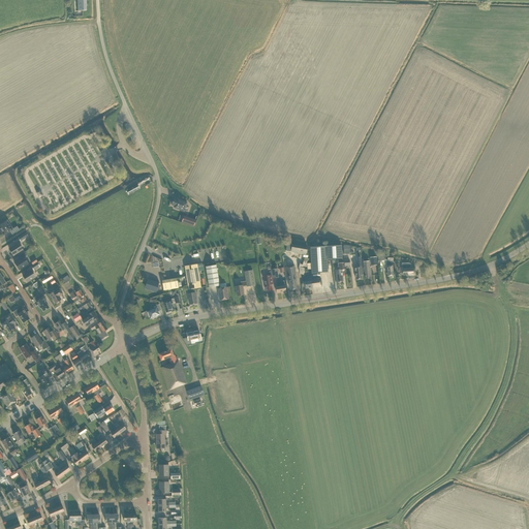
[(76,0),(78,11),(86,10),(86,6),(87,6),(87,3),(86,3),(86,1),(87,1),(86,0),(76,0)]
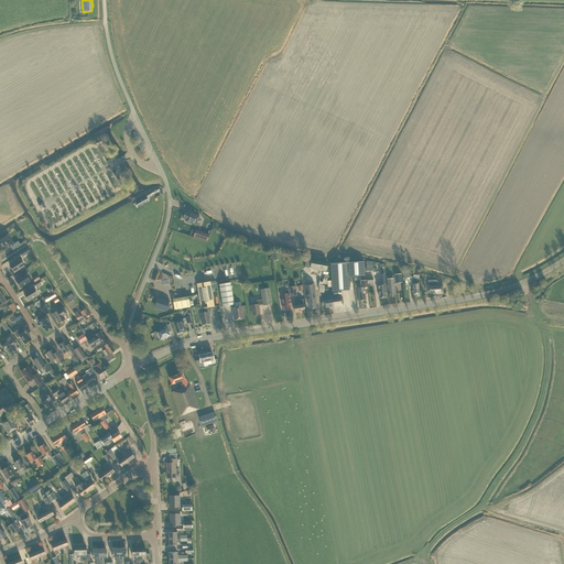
[(147,197),(136,204),(138,208),(149,202),(147,197)]
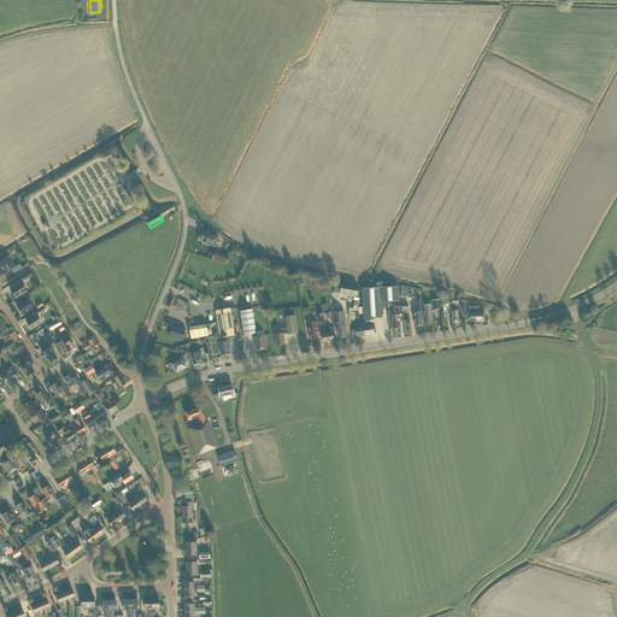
[(218,236),(209,233),(206,233),(206,234),(203,233),(200,239),(204,240),(203,242),(215,247),(218,236)]
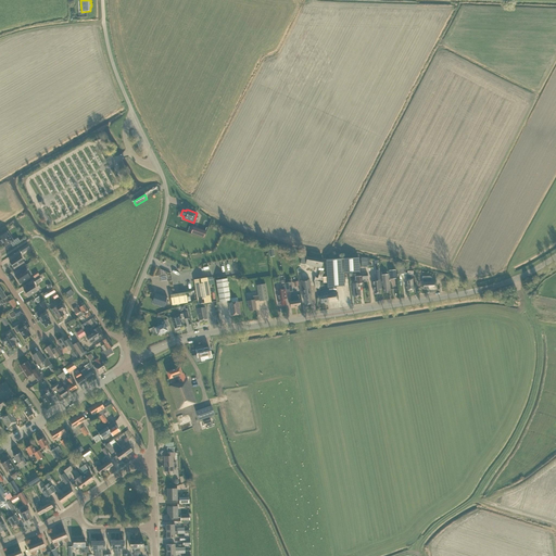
[(0,237),(0,240),(4,248),(11,243),(13,247),(20,242),(17,238),(13,241),(8,232),(0,237)]
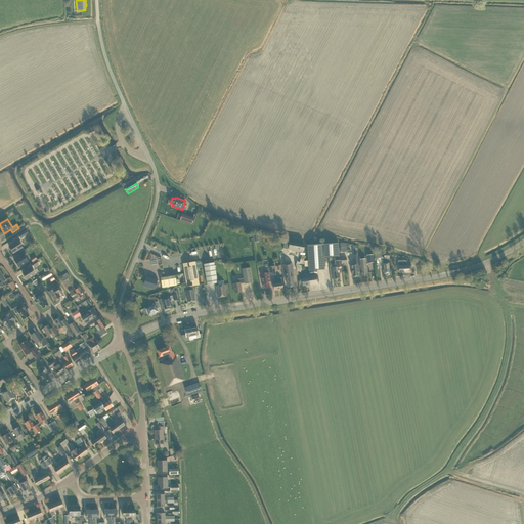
[(17,235),(20,239),(28,234),(26,230),(17,235)]
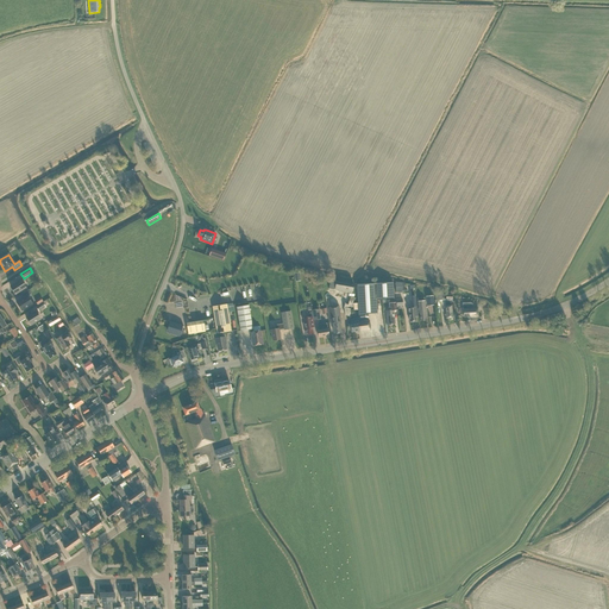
[(11,287),(16,295),(26,288),(22,281),(11,287)]
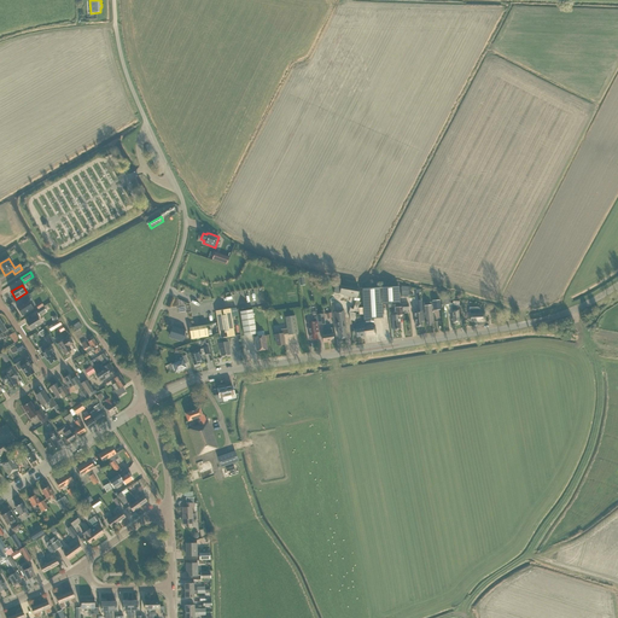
[(339,295),(357,298),(359,289),(342,286),(336,285),(333,293),(339,295)]
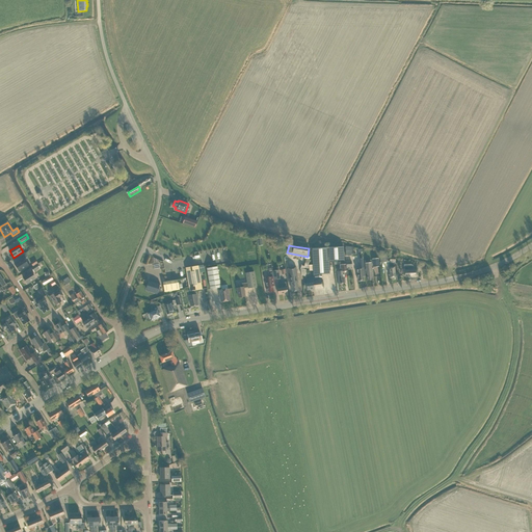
[(314,289),(314,291),(323,289),(321,274),(329,274),(328,261),(344,260),(343,246),(312,248),(313,265),(313,268),(314,274),(312,275),(312,277),(306,278),(308,290),(314,289)]
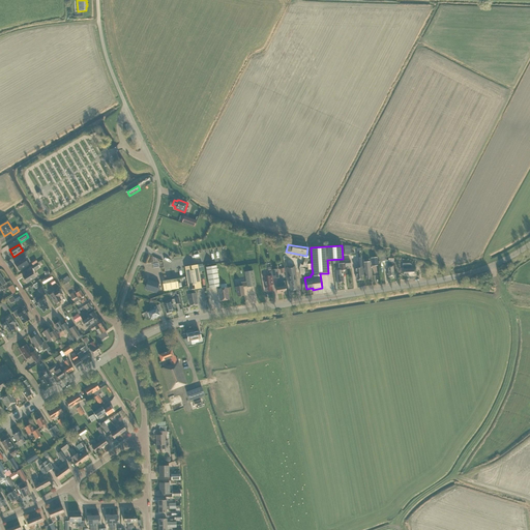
[(15,264),(19,271),(29,265),(24,258),(27,256),(25,253),(19,257),(21,260),(15,264)]
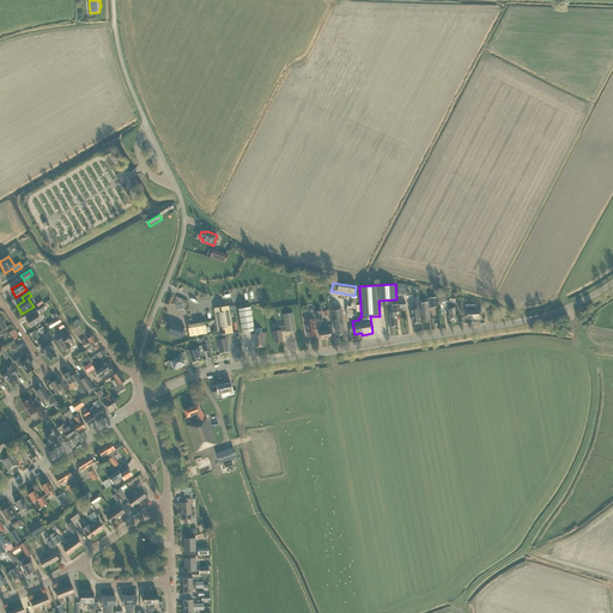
[(347,317),(352,319),(358,301),(353,299),(351,308),(347,305),(346,310),(347,317)]
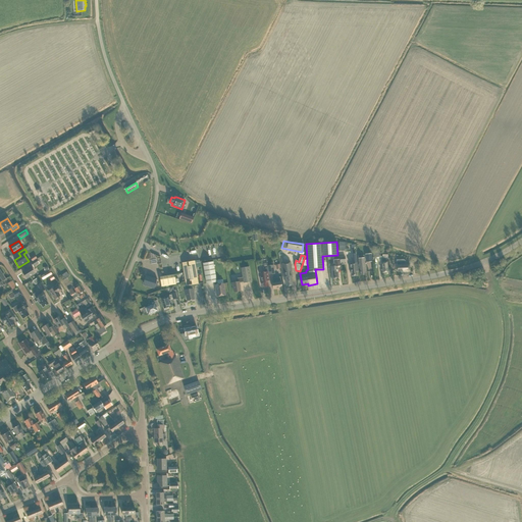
[(358,258),(359,264),(358,264),(359,269),(360,269),(361,275),(365,274),(365,272),(366,272),(365,264),(364,255),(358,256),(357,256),(357,258),(358,258)]
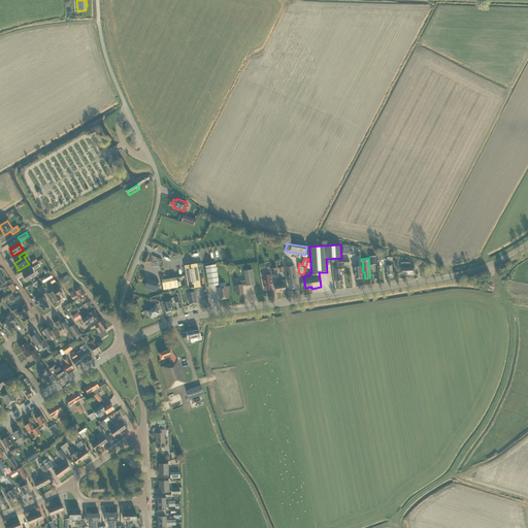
[(334,270),(335,278),(335,282),(342,282),(341,277),(341,269),(344,269),(343,262),(337,263),(338,269),(334,270)]
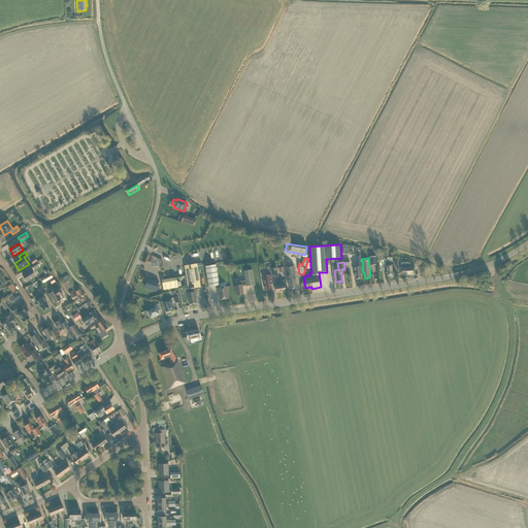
[(188,298),(189,304),(196,303),(195,297),(196,297),(195,292),(194,292),(193,289),(200,287),(196,264),(185,266),(186,276),(188,289),(189,289),(189,293),(187,293),(188,298)]
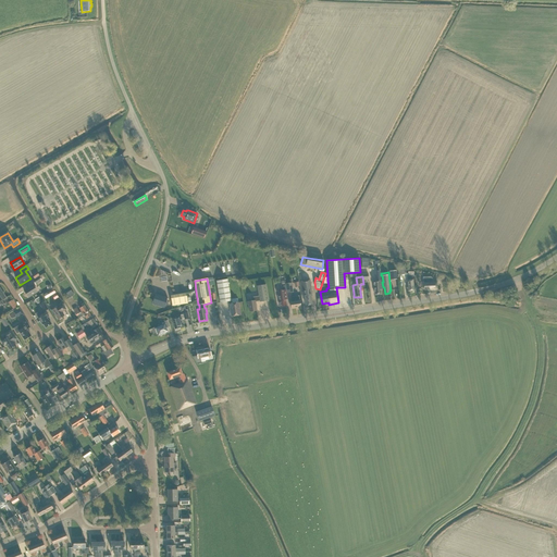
[(227,280),(217,281),(220,302),(229,301),(230,305),(232,317),(240,314),(238,302),(232,304),(232,300),(231,300),(227,280)]
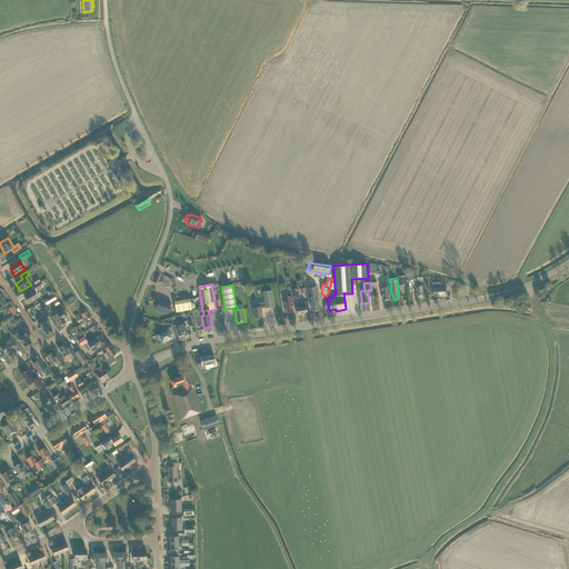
[(447,288),(438,288),(438,286),(433,287),(433,290),(432,290),(432,296),(439,296),(439,297),(447,297),(447,296),(448,296),(447,288)]
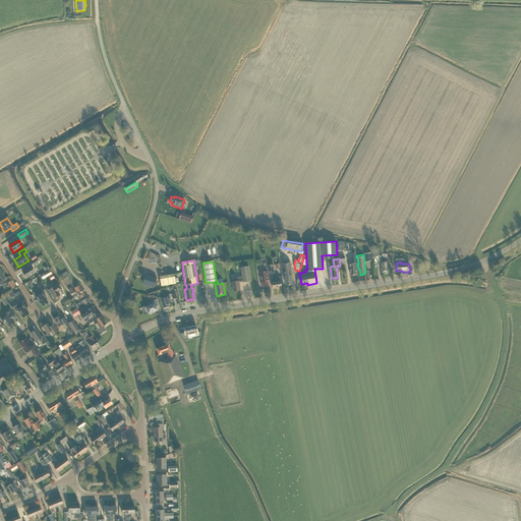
[(292,277),(290,263),(281,264),(283,279),(285,279),(286,286),(292,285),(291,278),(292,277)]
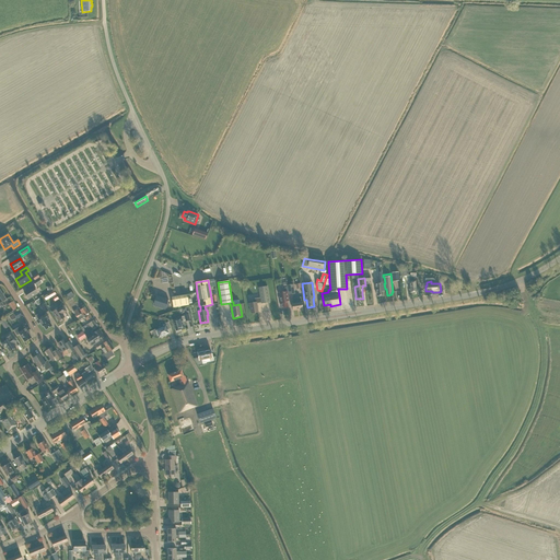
[(253,303),(249,303),(251,314),(258,312),(257,303),(261,302),(261,304),(270,302),(267,286),(258,288),(260,298),(253,299),(253,303)]
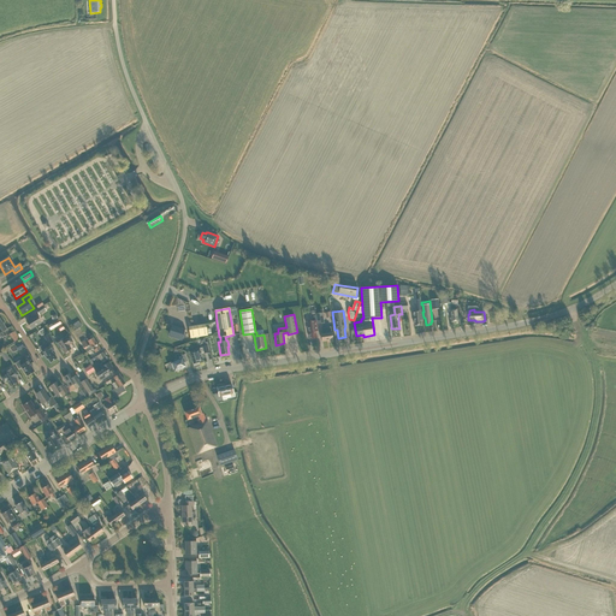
[(27,321),(31,330),(41,323),(36,315),(27,321)]
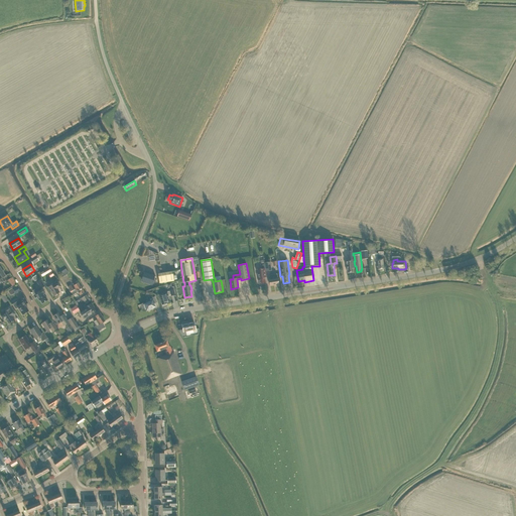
[(265,283),(264,278),(266,277),(265,268),(264,268),(264,265),(261,265),(261,268),(257,269),(259,284),(265,283)]
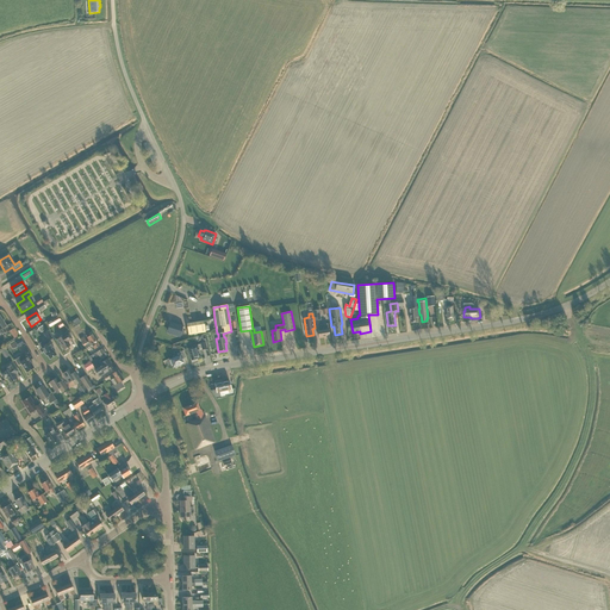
[(170,322),(167,331),(180,335),(184,325),(170,322)]
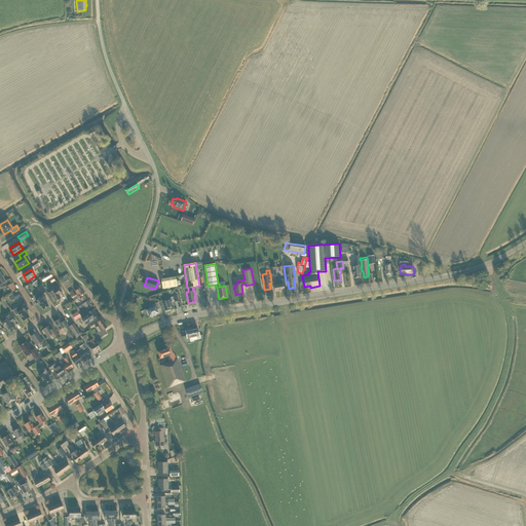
[(167,289),(178,287),(176,277),(165,279),(167,289)]
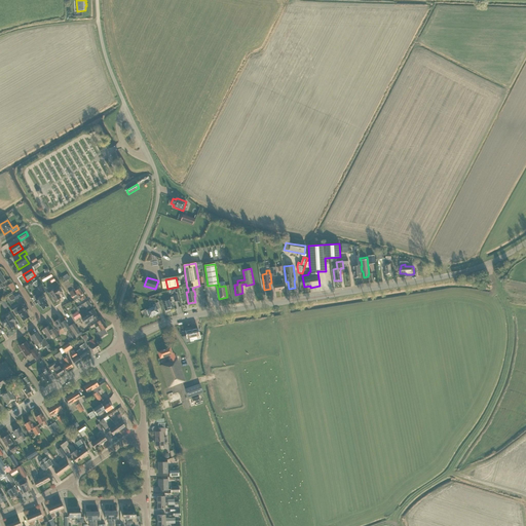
[(284,290),(284,284),(283,279),(274,280),(275,285),(274,286),(275,292),(284,290)]
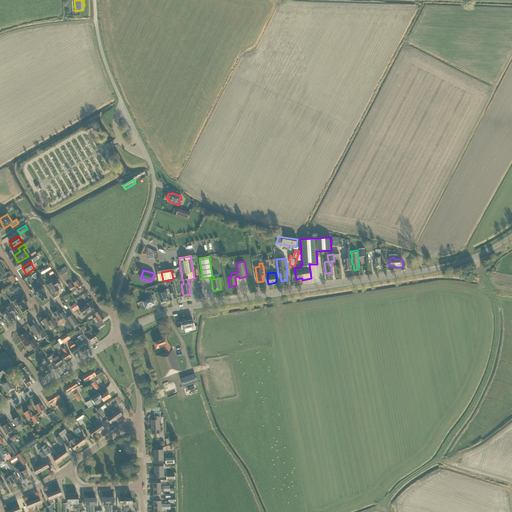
[(41,287),(41,286),(44,284),(39,277),(36,280),(39,284),(33,289),(39,298),(40,298),(42,301),(47,298),(45,294),(41,287)]
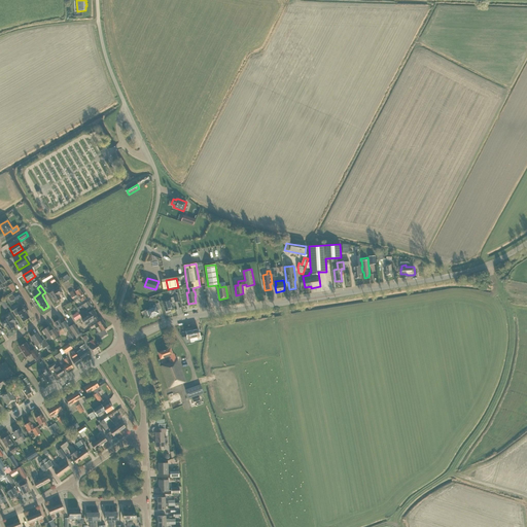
[(56,290),(49,293),(55,303),(61,299),(59,295),(63,292),(60,287),(56,290)]
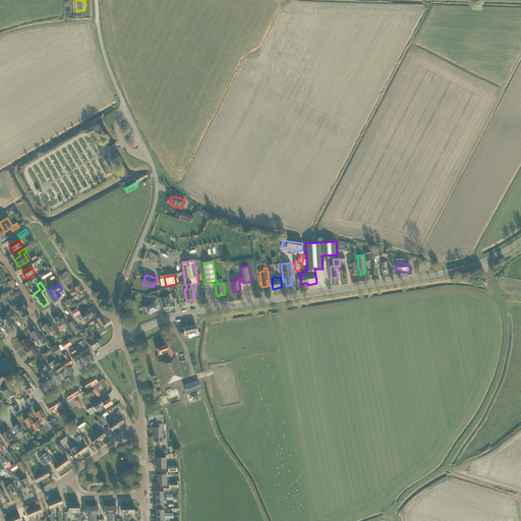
[(73,298),(78,295),(80,298),(85,295),(78,286),(77,286),(76,285),(73,286),(75,290),(73,291),(71,288),(68,289),(73,298)]
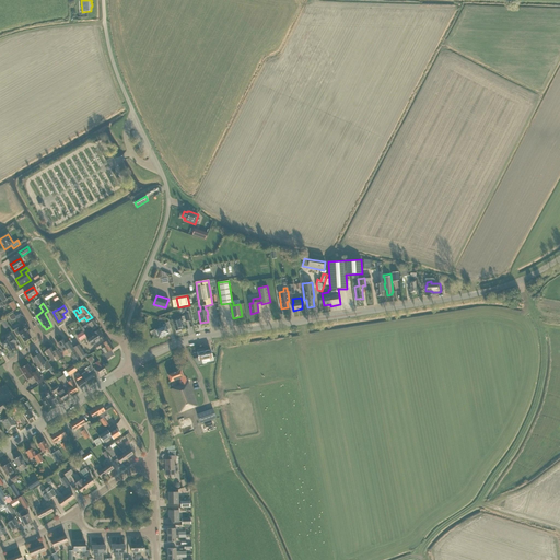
[(182,317),(177,318),(176,318),(172,319),(176,331),(181,329),(185,328),(182,317)]
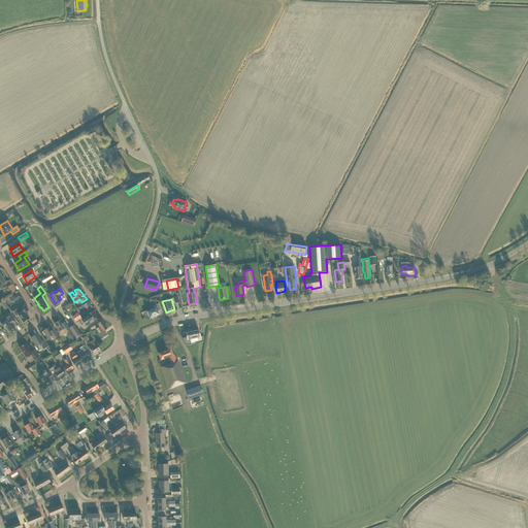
[(84,308),(85,307),(88,311),(92,308),(88,302),(81,306),(84,308)]
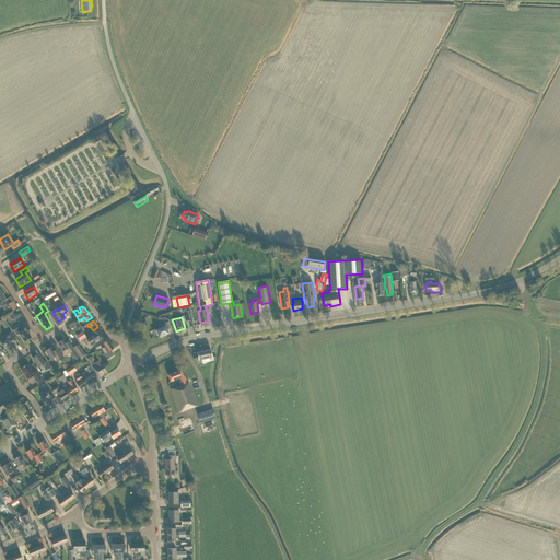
[(21,325),(23,329),(22,330),(20,327),(14,330),(18,335),(20,334),(24,341),(31,338),(26,330),(30,328),(25,322),(21,325)]
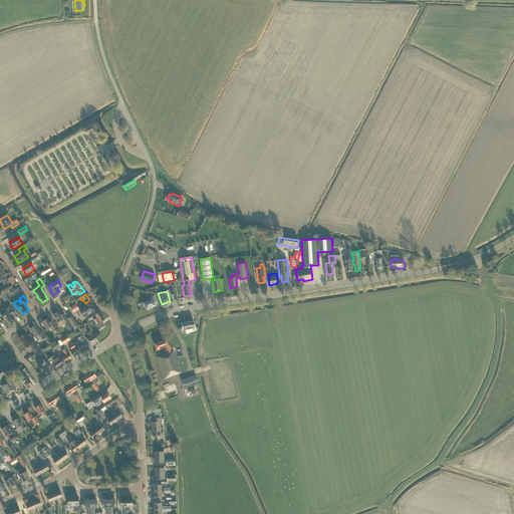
[(145,306),(146,309),(147,309),(155,306),(154,302),(157,301),(155,296),(151,297),(152,299),(143,302),(143,303),(140,304),(142,307),(145,306)]
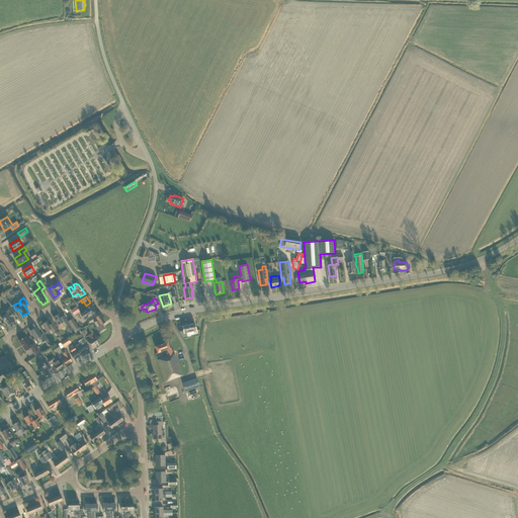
[(80,314),(84,320),(92,315),(91,314),(95,311),(91,305),(85,309),(86,311),(80,314)]
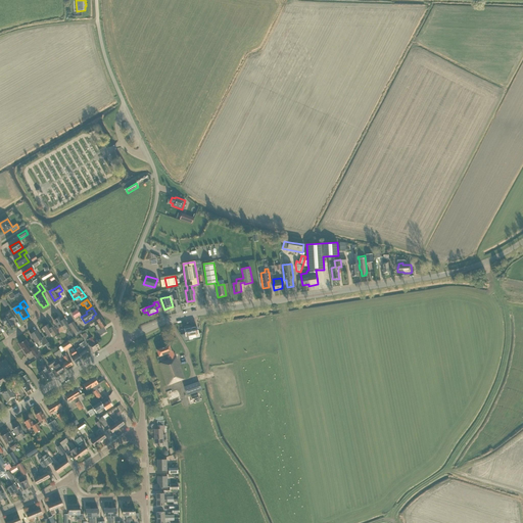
[(6,324),(9,328),(15,325),(12,321),(15,318),(10,310),(4,314),(6,318),(1,321),(3,325),(6,324)]
